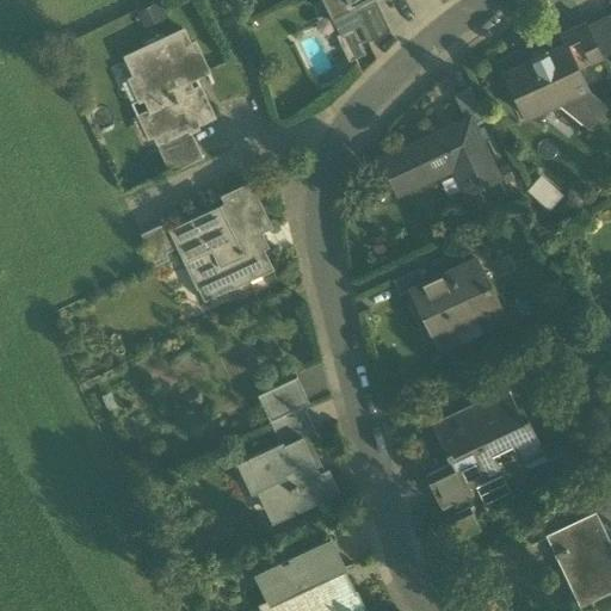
[(322,0),(333,20),(352,11),(350,6),(335,13),(328,0),(322,0)]
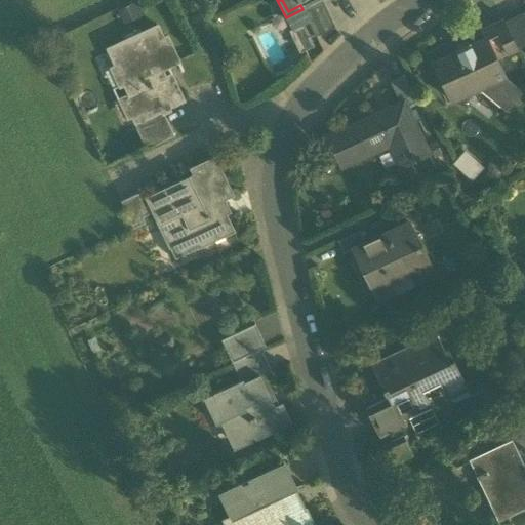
[(282,0),(288,11),(300,5),(303,9),(322,0),(282,0)]
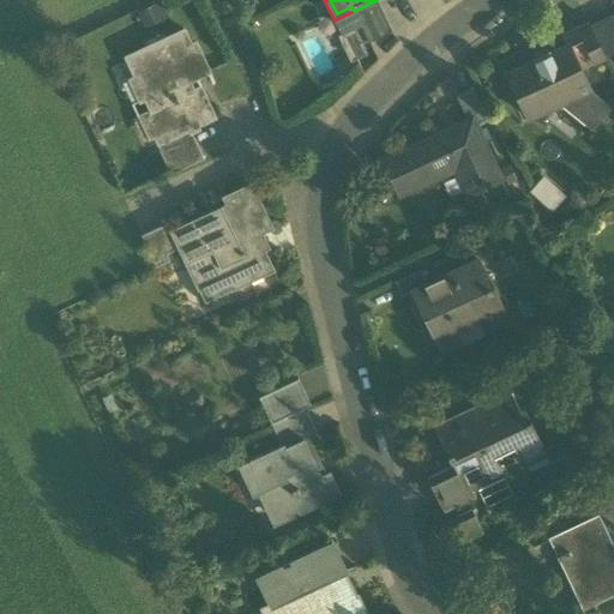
[(362,26),(369,43),(393,31),(377,0),(354,11),(362,26)]
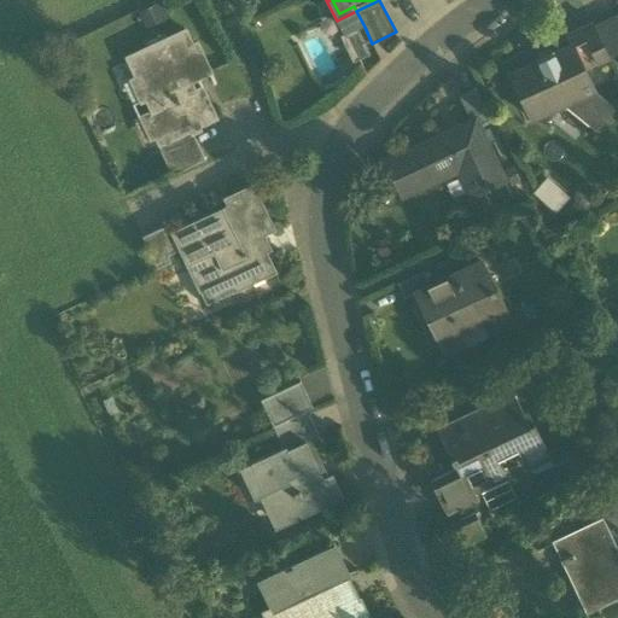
[(162,1),(139,12),(147,29),(170,18),(162,1)]
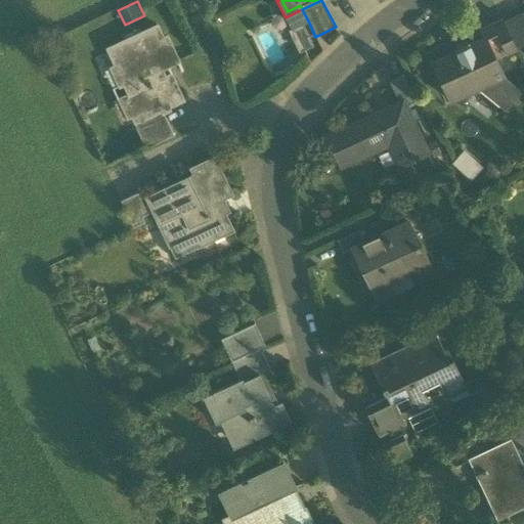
[(302,9),(286,17),(292,31),(304,25),(309,23),(302,9)]
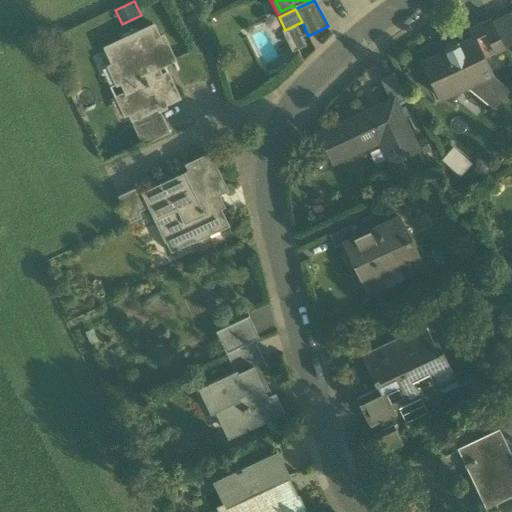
[(511,14),(494,24),(505,47),(511,43),(511,14)]
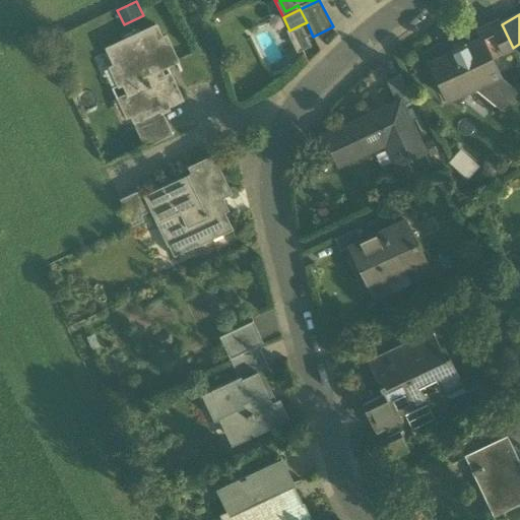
[(513,48),(502,24),(501,24),(499,19),(476,29),(480,39),(486,51),(509,40),(512,48),(513,48)]
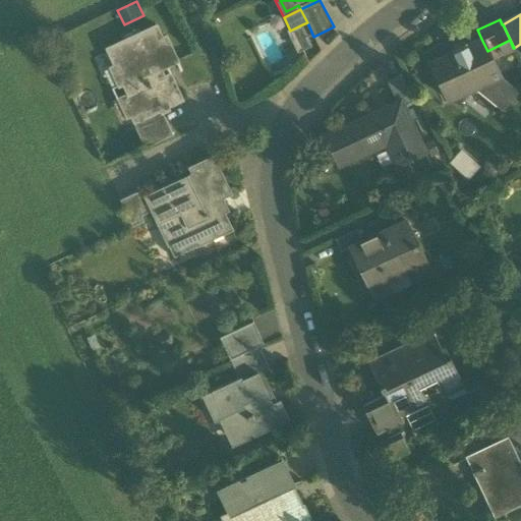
[(312,46),(302,24),(290,31),(287,33),(297,54),(312,46)]
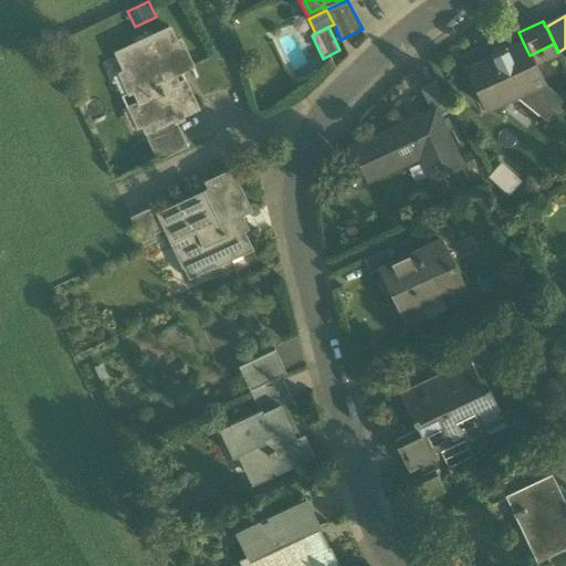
[(134,106),(147,133),(174,121),(198,108),(186,82),(179,85),(175,74),(192,65),(180,40),(177,42),(170,29),(154,37),(152,33),(134,41),(135,45),(117,54),(140,103),(134,106)]
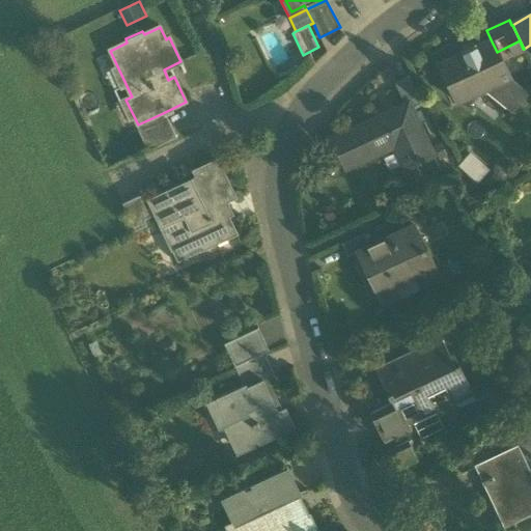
[(485,90),(512,113),(529,93),(511,79),(511,78),(503,60),(524,50),(523,49),(520,40),(497,52),(491,39),(476,46),(476,44),(460,51),(462,53),(438,64),(456,104),(485,90)]
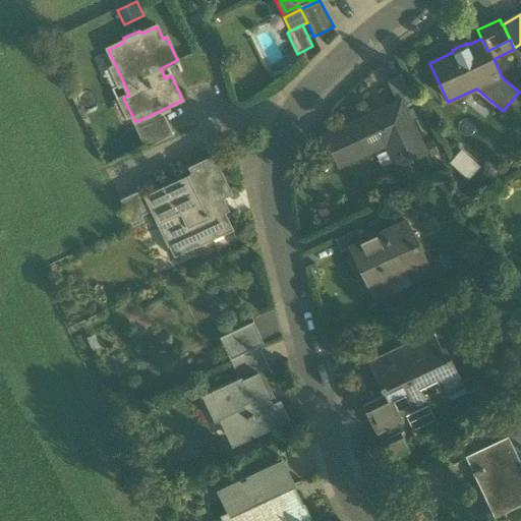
[(401,101),(403,106),(414,101),(402,74),(388,81),(398,103),(401,101)]
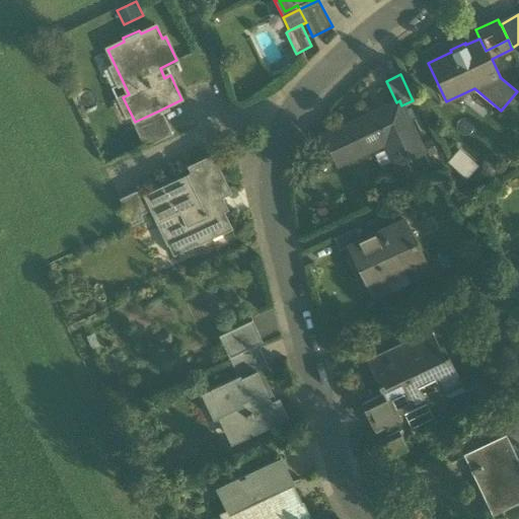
[(324,136),(339,165),(390,141),(400,163),(424,152),(401,105),(399,100),(396,102),(324,136)]
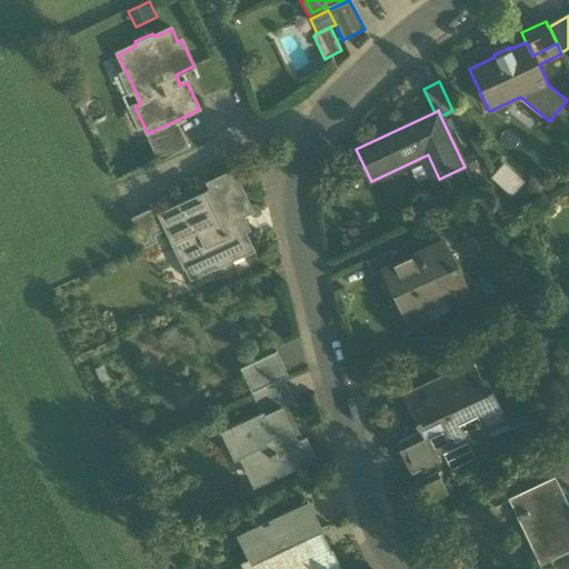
[(148,133),(160,161),(188,148),(175,121),(148,133)]
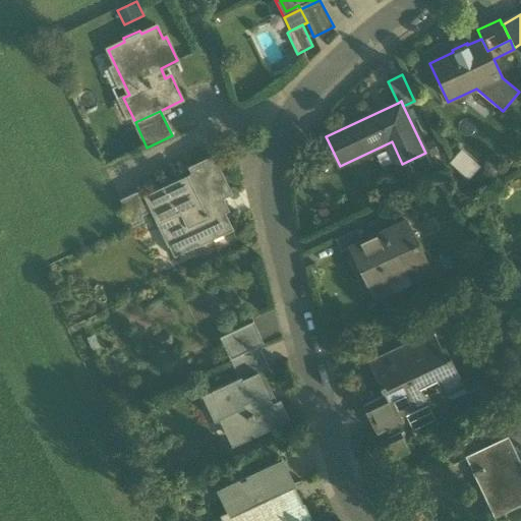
[(462,149),(449,163),(468,180),(481,167),(462,149)]
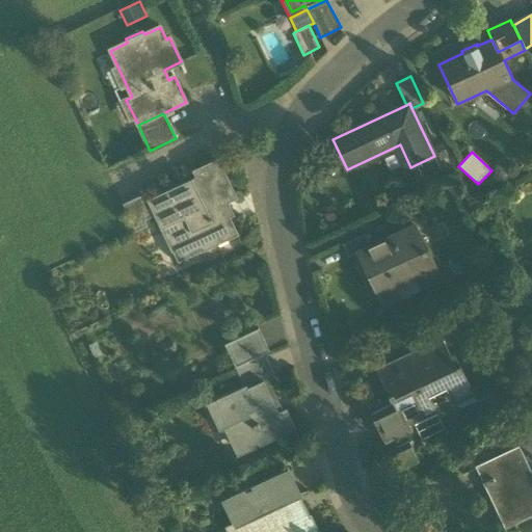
[(196,240),(202,251),(237,234),(228,215),(223,217),(218,206),(222,204),(236,197),(218,160),(194,171),(197,178),(151,201),(149,201),(156,215),(173,250),(196,240)]
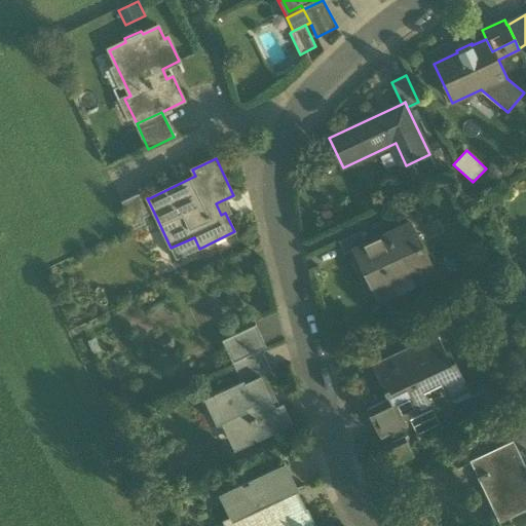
[(134,228),(135,229),(145,223),(143,218),(154,213),(147,198),(149,198),(146,191),(122,202),(134,228)]
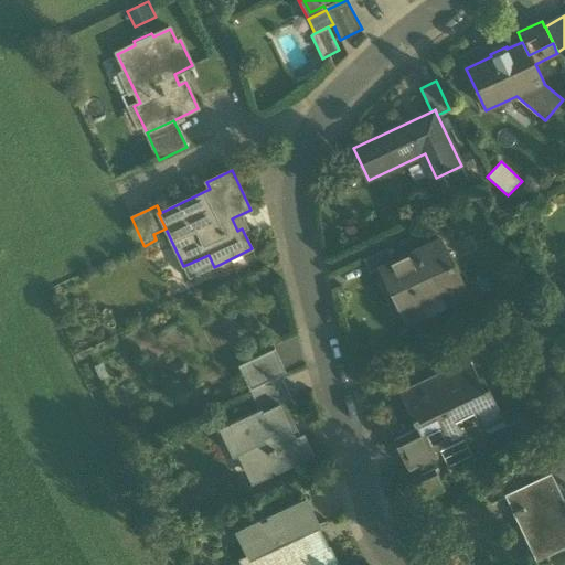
[(237,231),(242,228),(236,216),(232,219),(237,231)]
